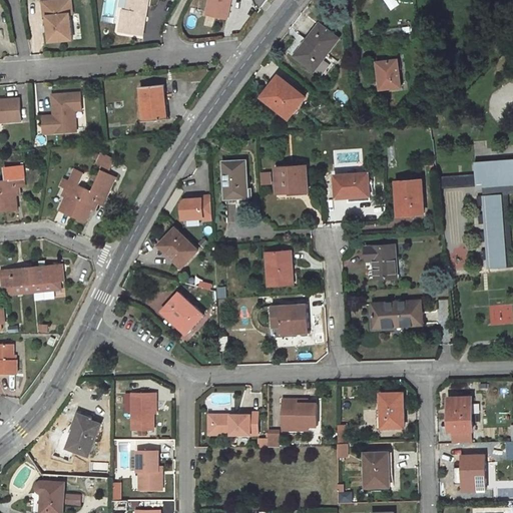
[(72,0),(55,0),(45,2),(47,16),(49,16),(53,41),(76,38),(72,13),(75,12),(72,0)]
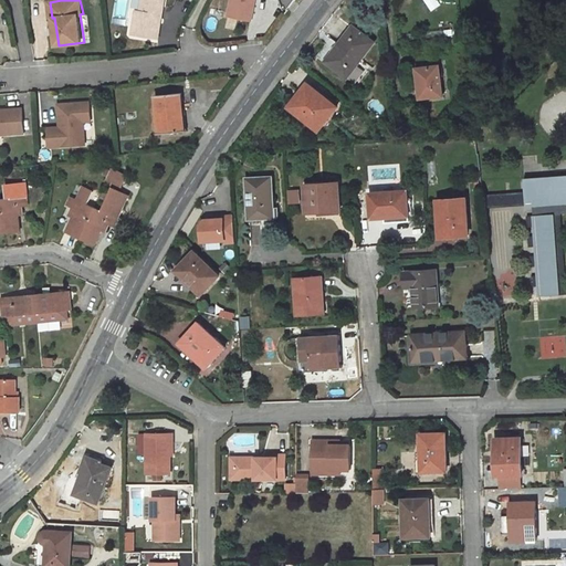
[(133,35),(158,40),(164,0),(142,0),(140,12),(138,21),(135,20),(133,35)]
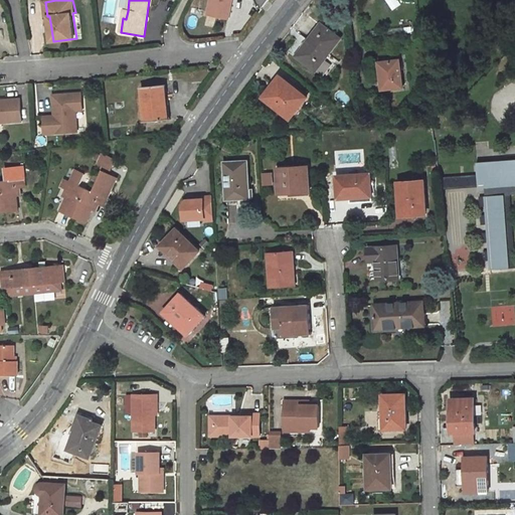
[(209,0),(207,15),(227,19),(231,0),(209,0)]
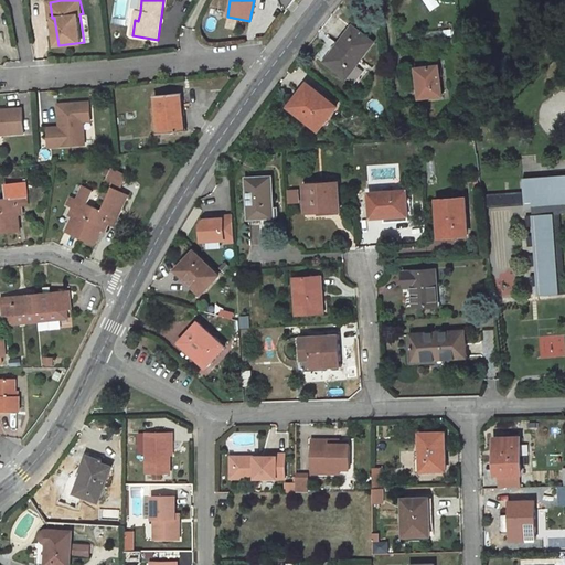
[(350,27),(324,61),(347,77),(354,67),(352,66),(372,40),(359,30),(356,32),(350,27)]
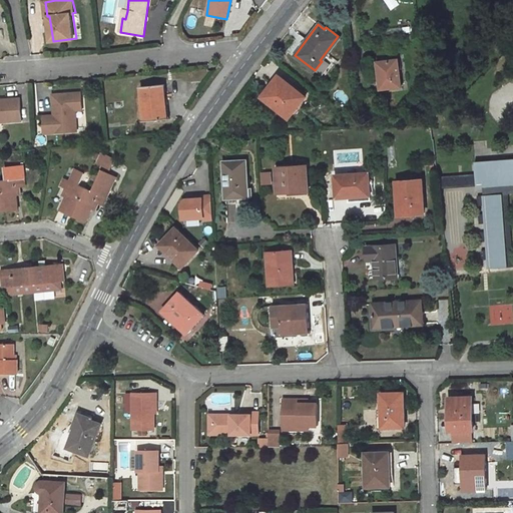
[(401,86),(398,60),(381,62),(382,75),(380,75),(381,88),(401,86)]
